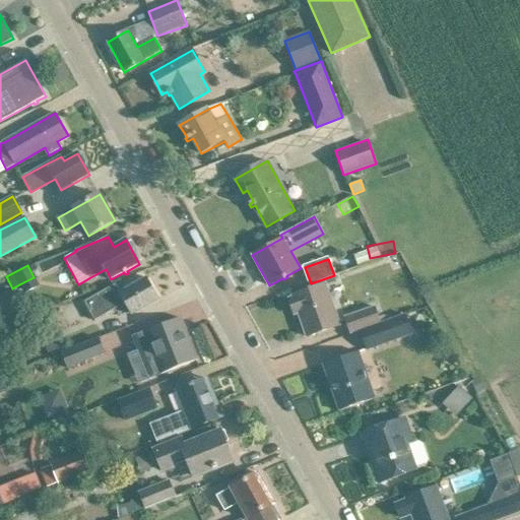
[(125,301),(133,316),(160,301),(146,276),(120,291),(115,282),(83,301),(94,319),(125,301)]
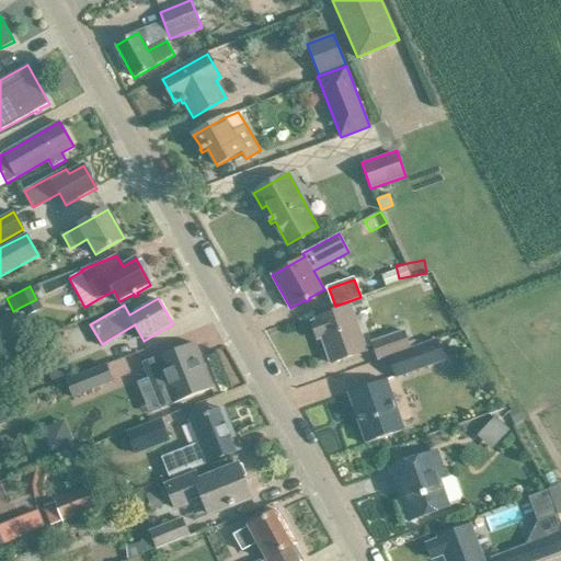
[(316,319),(317,321),(312,322),(318,340),(324,338),(327,345),(324,345),(331,364),(367,351),(352,307),(316,319)]
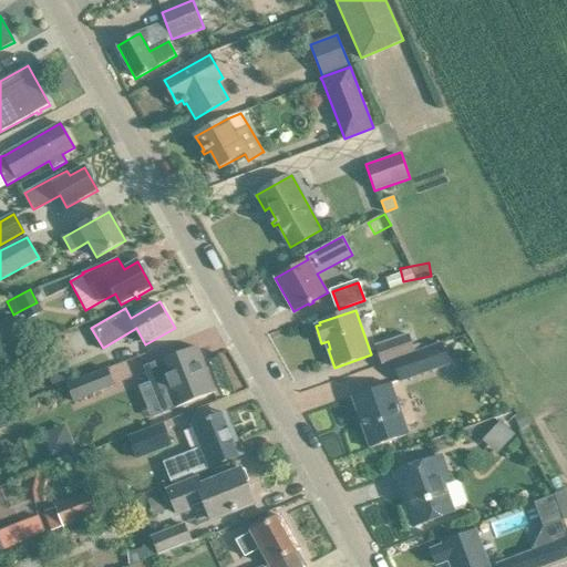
[(383,364),(392,361),(415,353),(409,334),(377,346),(383,364)]
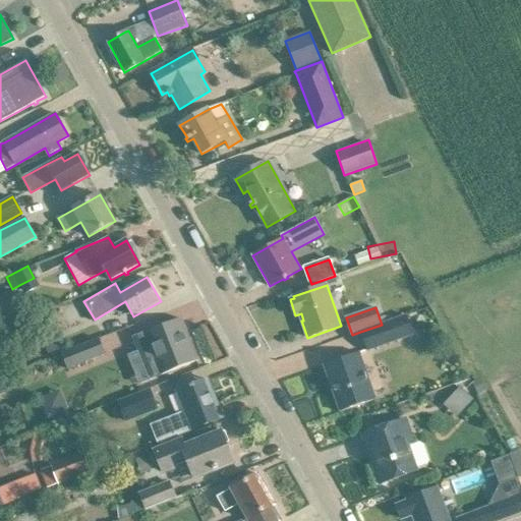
[(43,312),(31,316),(46,357),(59,352),(43,312)]
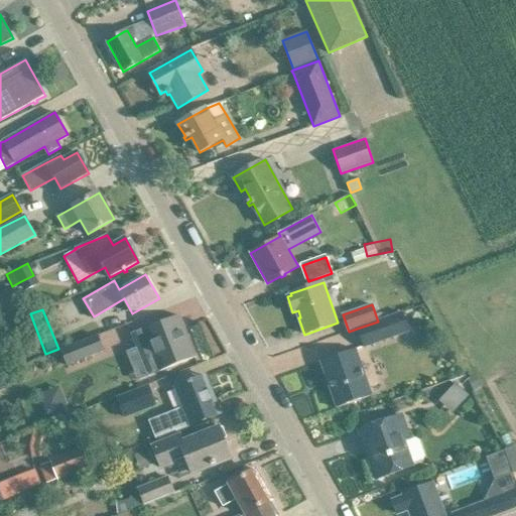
[(404,312),(378,321),(357,329),(364,348),(411,332),(404,312)]
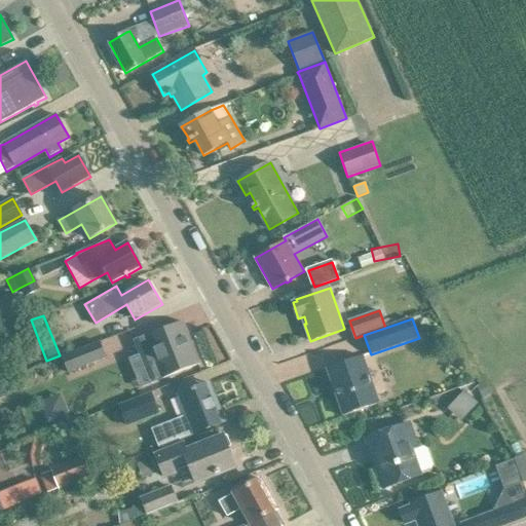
[(161,378),(198,364),(182,321),(134,340),(140,355),(151,350),(161,378)]
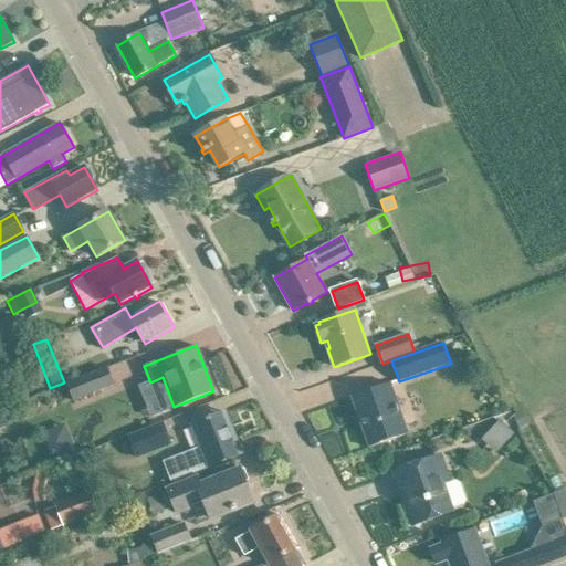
[(74,402),(113,385),(105,366),(66,383),(74,402)]
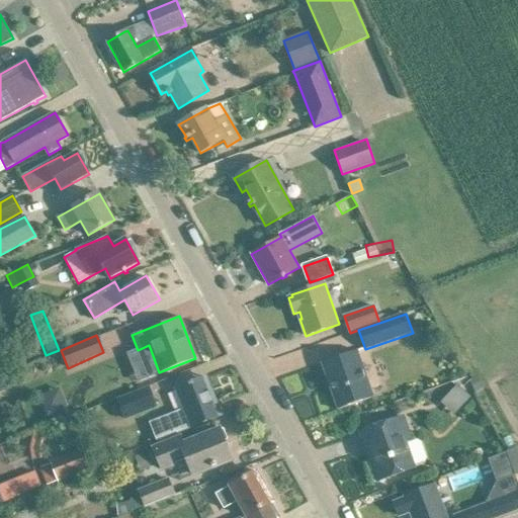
[(322,363),(338,410),(373,398),(357,351),(322,363)]
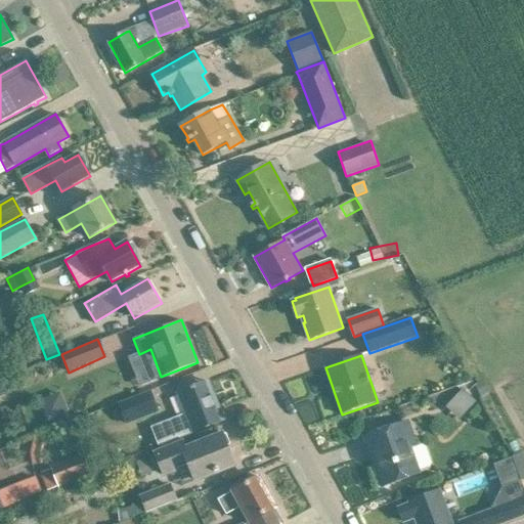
[(12,374),(0,378),(0,396),(18,390),(12,374)]
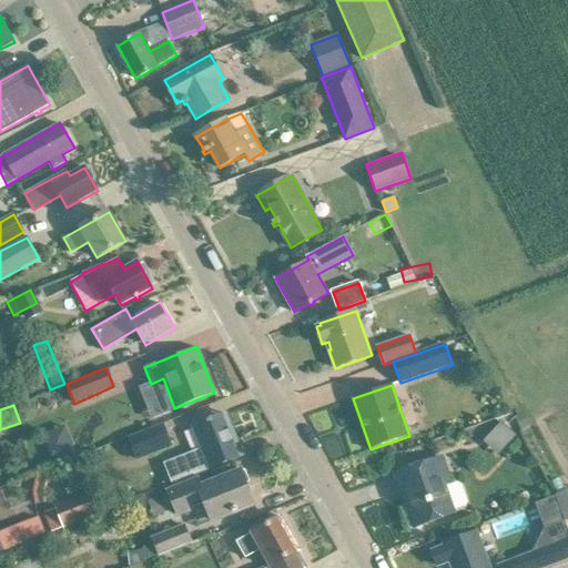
[(524,411),(513,417),(520,430),(531,424),(524,411)]
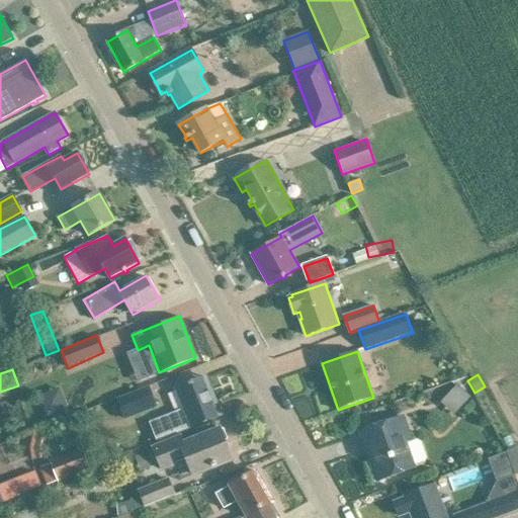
[(167,436),(202,422),(222,415),(216,400),(211,402),(202,378),(176,390),(184,410),(150,424),(157,441),(167,436)]
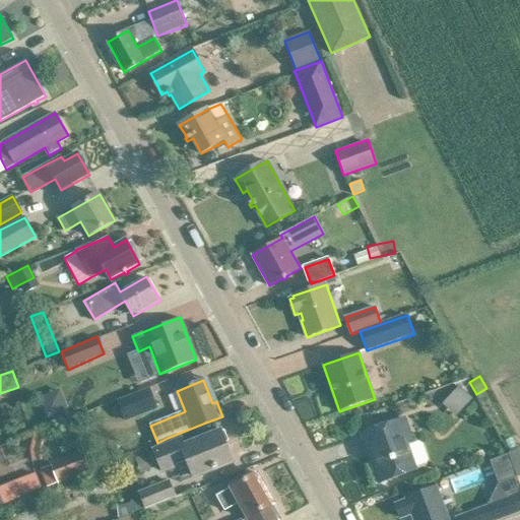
[(460,387),(450,396),(463,408),(472,398),(460,387)]
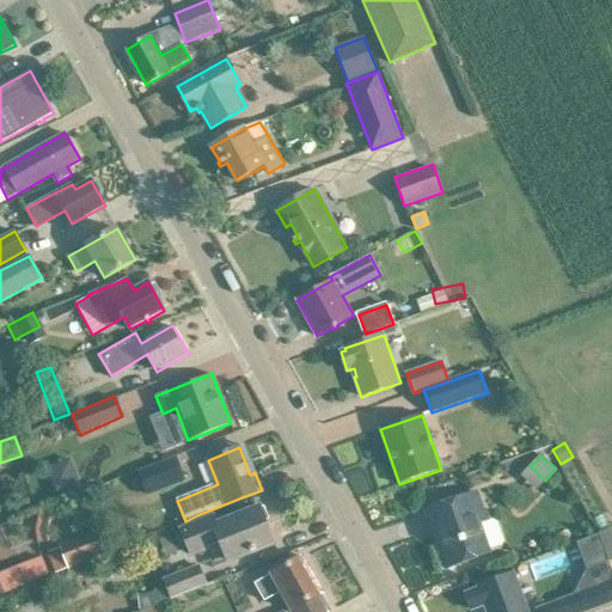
[(157,463),(142,469),(142,470),(139,471),(146,490),(183,476),(176,457),(158,464),(157,463)]
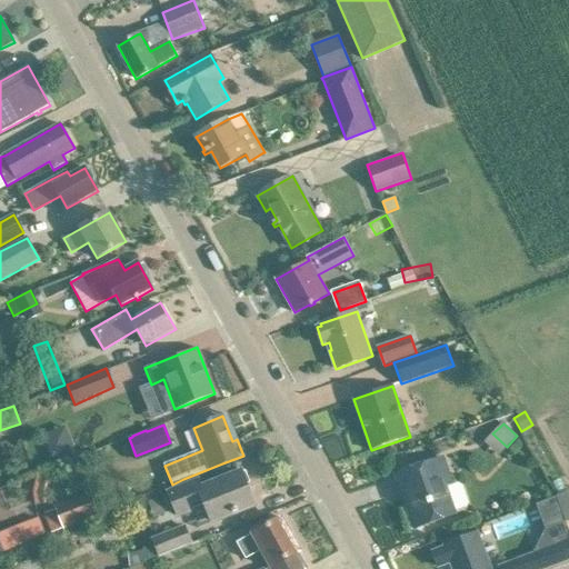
[(442,458),(396,475),(415,529),(453,515),(453,513),(452,513),(452,512),(467,508),(469,502),(462,486),(458,483),(451,485),(442,460),(443,459),(442,458)]
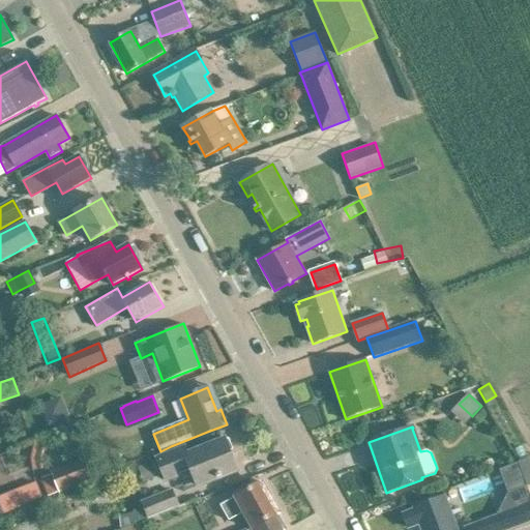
[(190,465),(198,486),(237,471),(225,440),(187,455),(184,448),(166,455),(159,459),(167,477),(178,473),(177,469),(189,464),(190,466),(190,465)]
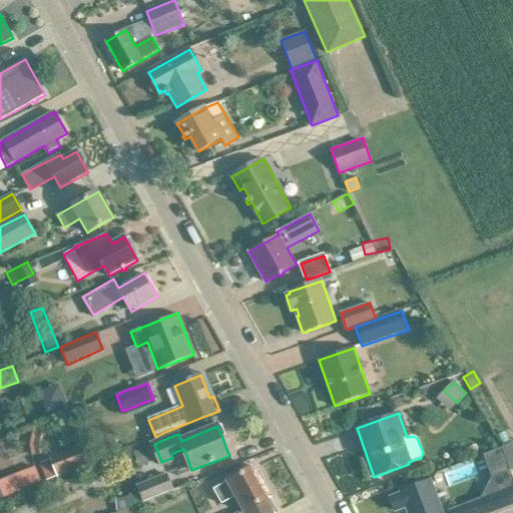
[(33,429),(30,443),(32,455),(42,453),(40,445),(43,436),(33,429)]
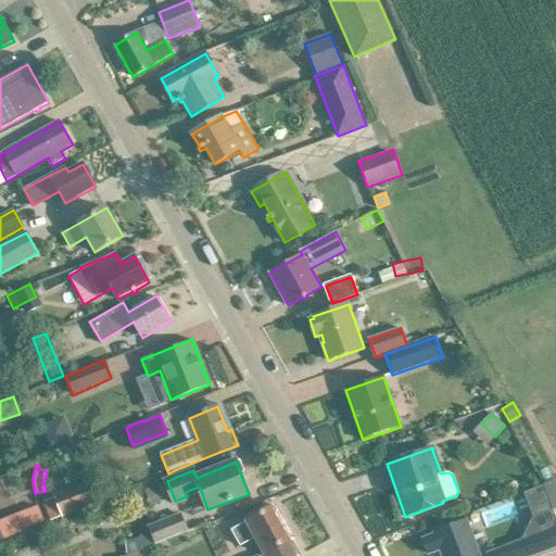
[(63,519),(98,505),(87,480),(53,493),(63,519)]
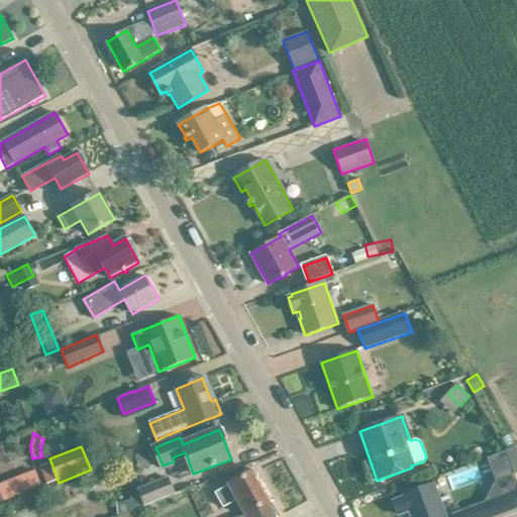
[(487,457),(497,480),(515,473),(506,450),(487,457)]
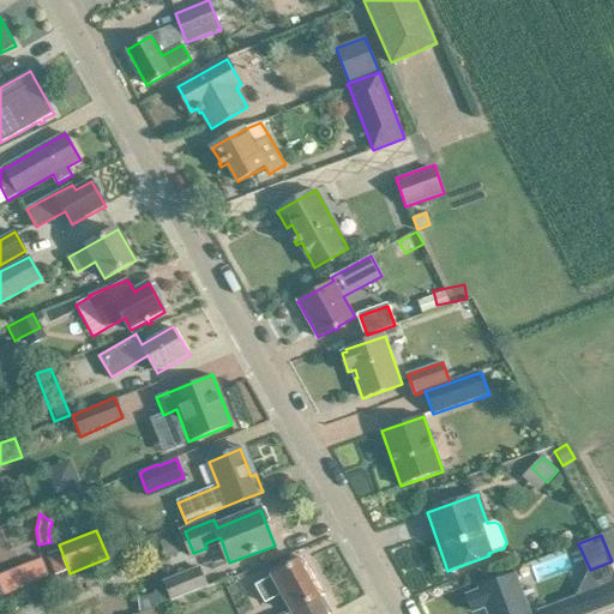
[(288,613),(331,613),(327,606),(323,596),(325,595),(305,559),(284,571),(257,587),(266,603),(283,594),(293,612),(288,613)]
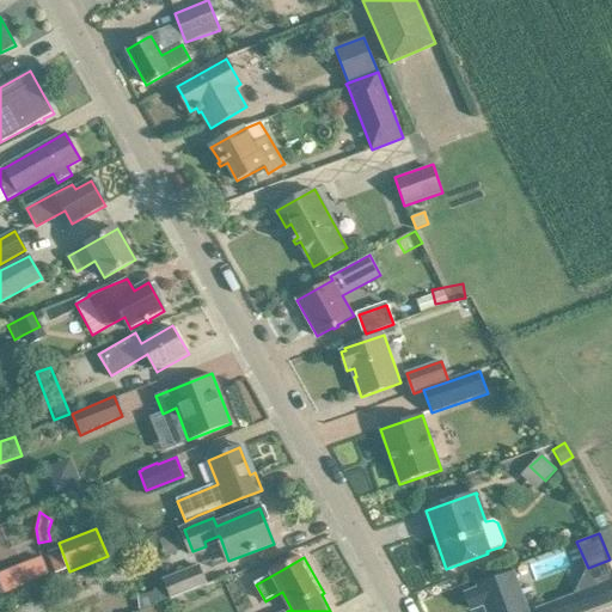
[(164,579),(171,598),(207,583),(199,564),(164,579)]
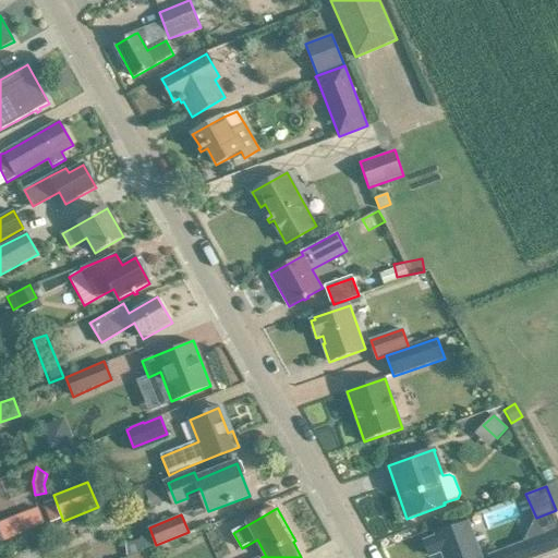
[(481,557),(469,523),(436,535),(436,536),(425,541),(431,556),(441,552),(444,557),(481,557)]
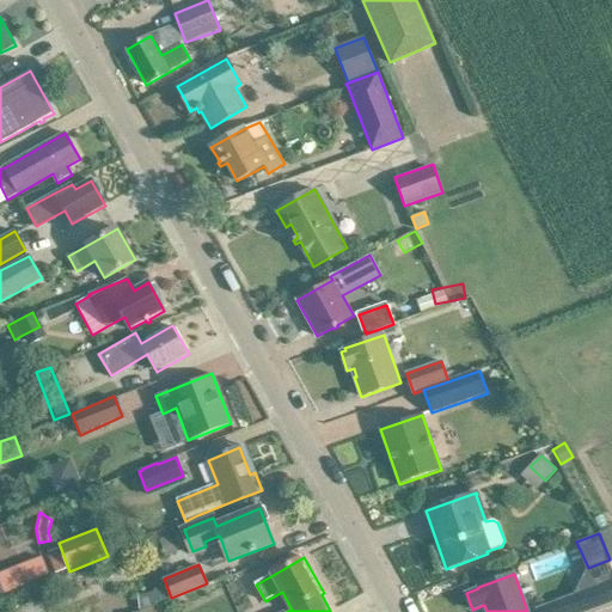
[(611,583),(575,598),(579,611),(583,611),(611,601),(611,583)]
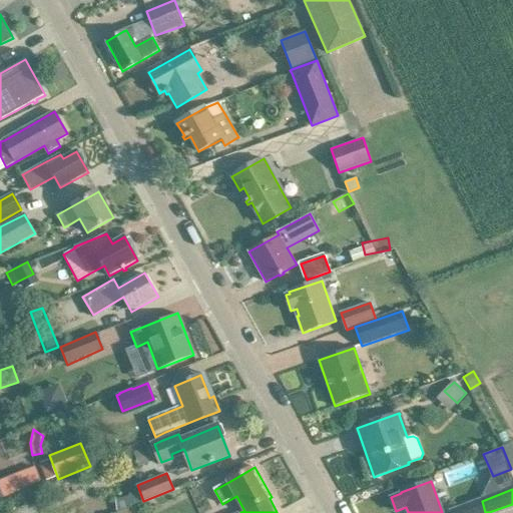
[(485,512),(480,499),(450,510),(451,512),(485,512)]
